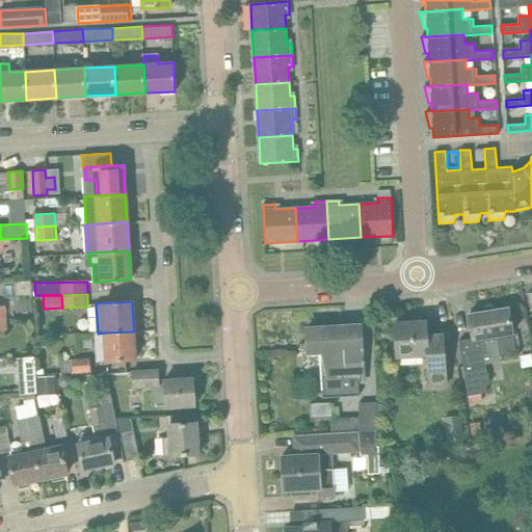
[(516,354),(512,328),(508,308),(469,314),(473,339),(459,341),(463,367),(484,363),(483,353),(499,351),(500,356),(516,354)]
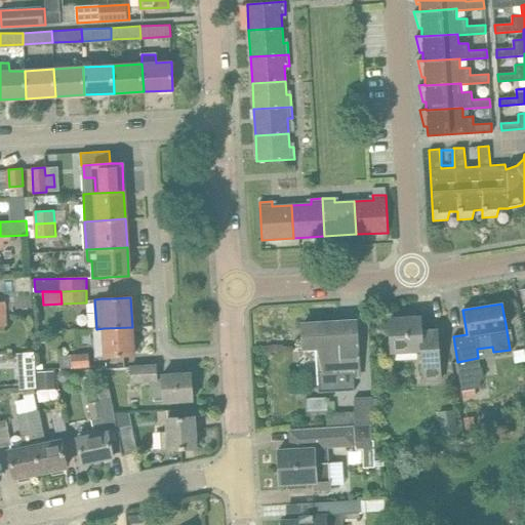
[(440,378),(438,351),(437,330),(421,331),(420,317),(389,319),(391,339),(391,351),(421,349),(423,379),(440,378)]
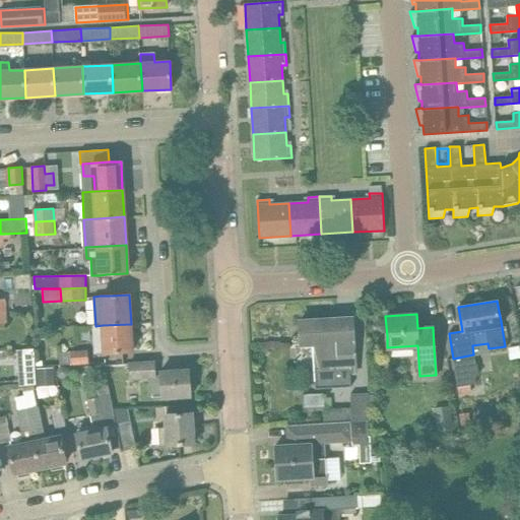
[(321,369),(314,369),(315,387),(350,385),(350,373),(355,373),(352,318),(300,321),(301,344),(319,343),(321,369)]
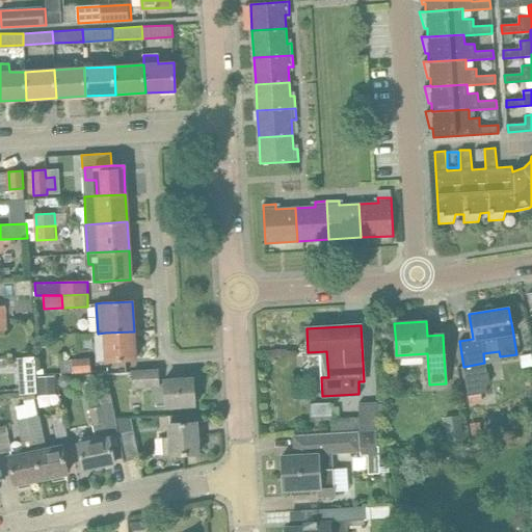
[(134,331),(105,333),(106,362),(114,361),(135,360),(134,331)]
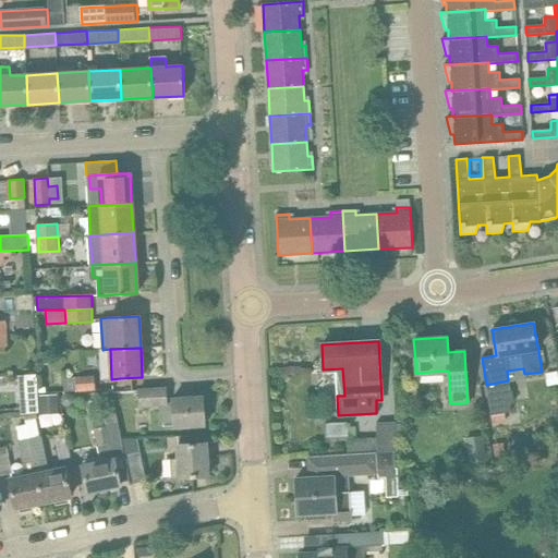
[(36,356),(38,393),(46,392),(45,376),(40,376),(40,367),(49,367),(48,355),(36,356)]
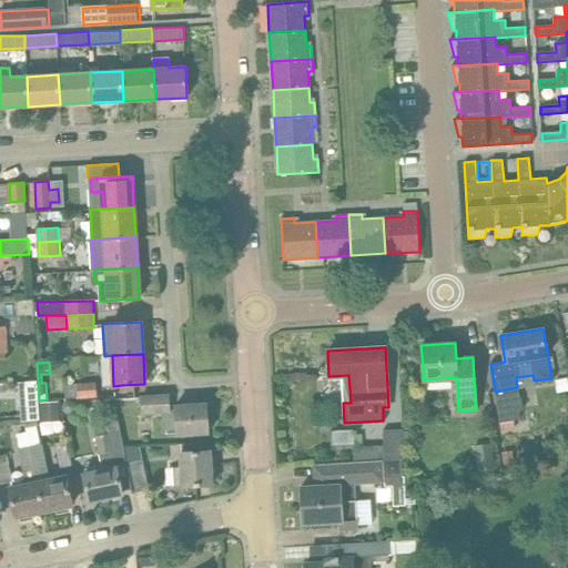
[(98,383),(68,385),(68,398),(99,396),(98,383)]
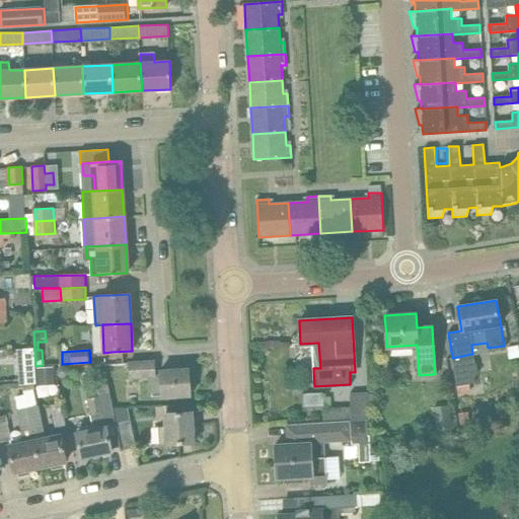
[(149,376),(155,376),(154,361),(128,363),(129,377),(149,376)]
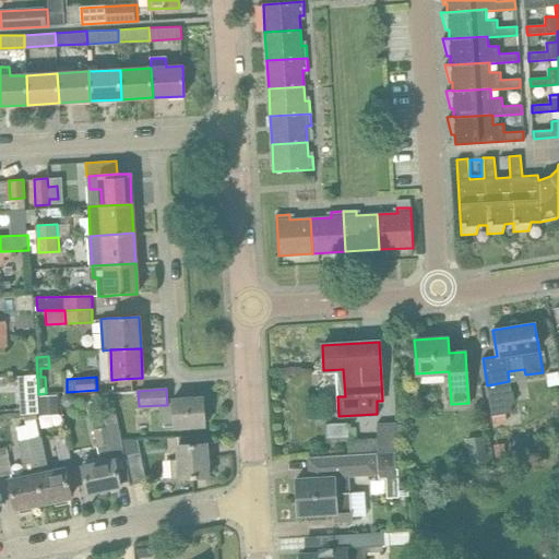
[(61,397),(60,400),(60,403),(61,405),(63,407),(67,408),(69,408),(72,407),(74,405),(75,403),(75,400),(74,396),(72,394),(69,393),(66,394),(63,395),(61,397)]
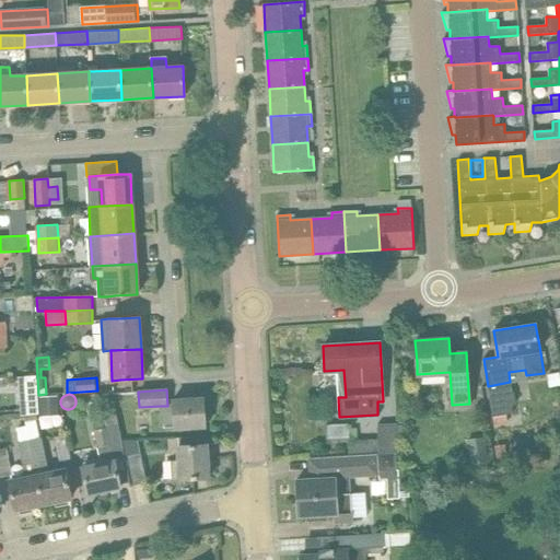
[(56,397),(41,397),(41,415),(56,415),(56,397)]
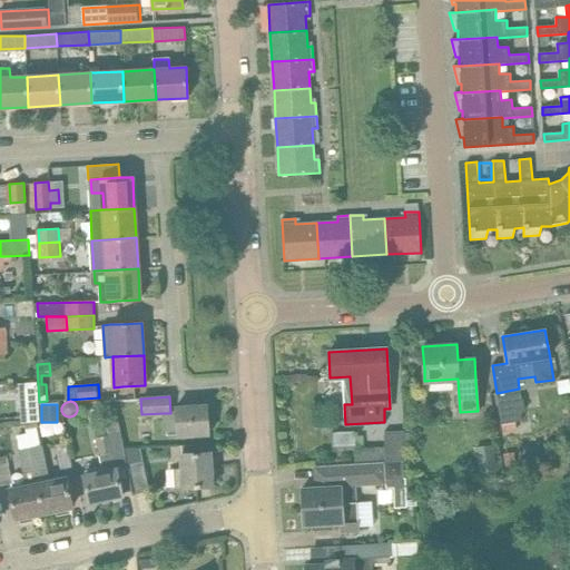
[(176,412),(170,413),(164,413),(166,436),(177,436),(187,435),(209,434),(207,405),(175,408),(176,412)]
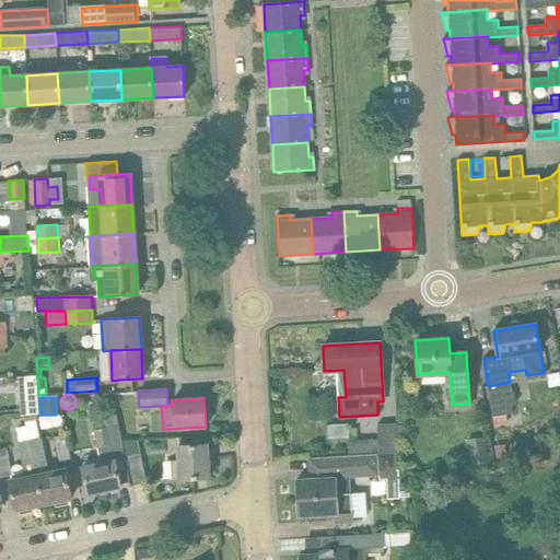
[(38,401),(21,403),(22,416),(39,415),(38,401)]
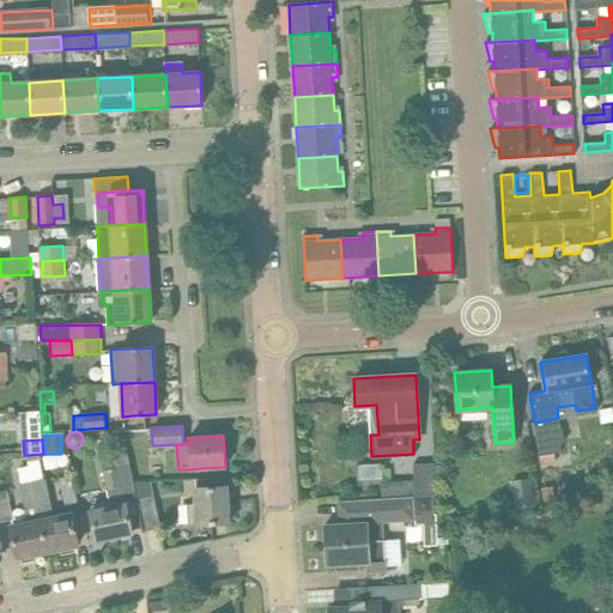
[(553,451),(539,454),(540,462),(554,460),(553,451)]
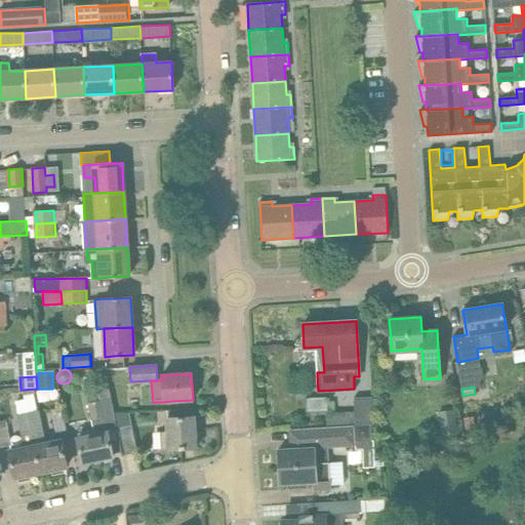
[(113,457),(107,428),(117,426),(109,388),(87,393),(94,431),(76,435),(82,463),(113,457)]
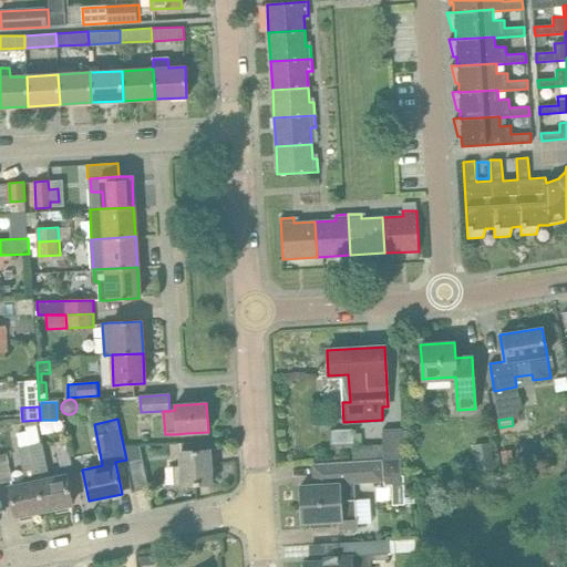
[(383,457),(402,456),(400,430),(381,431),(383,457)]
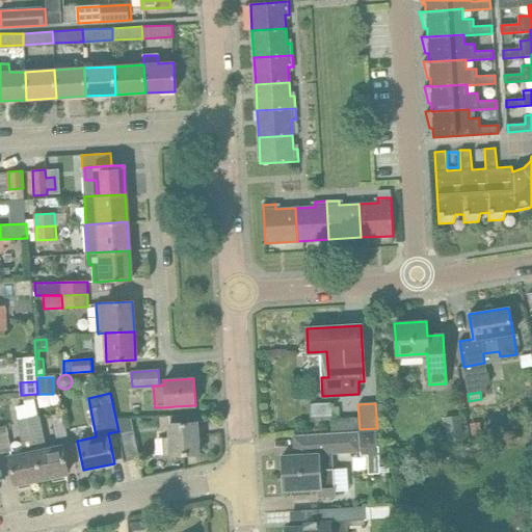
[(62,413),(53,415),(57,434),(60,433),(61,437),(68,436),(62,413)]
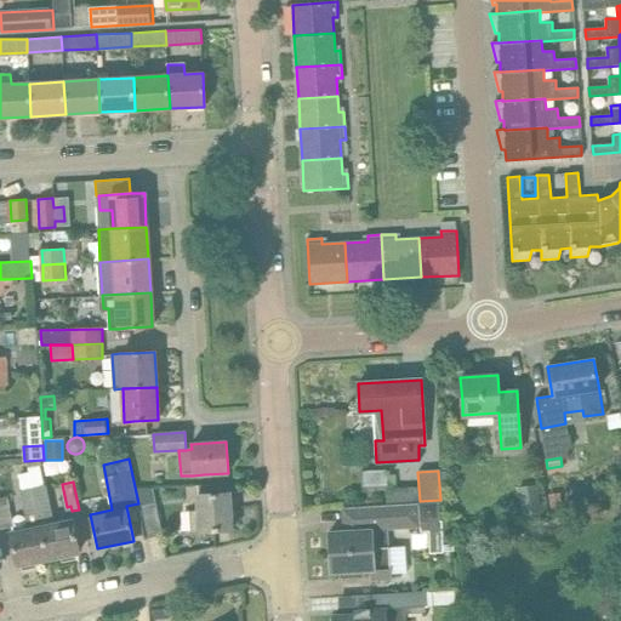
[(46,486),(33,490),(47,559),(60,557),(62,562),(75,559),(75,553),(79,553),(74,529),(72,520),(53,524),(46,486)]
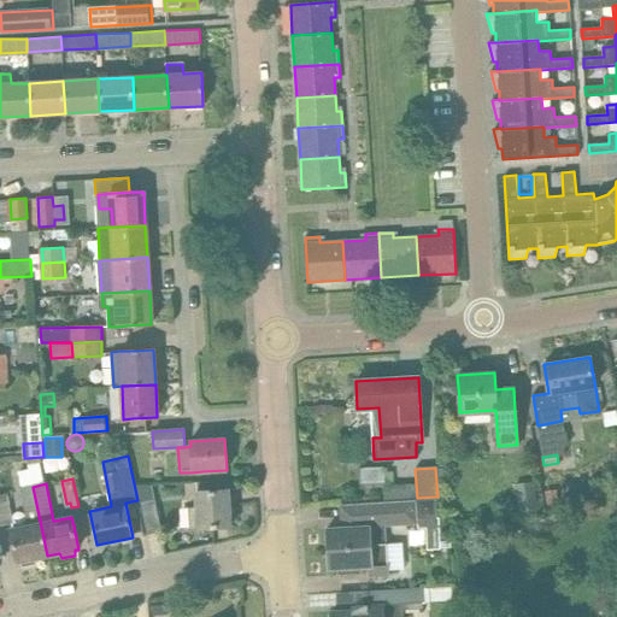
[(533,483),(516,486),(519,512),(536,510),(533,483)]
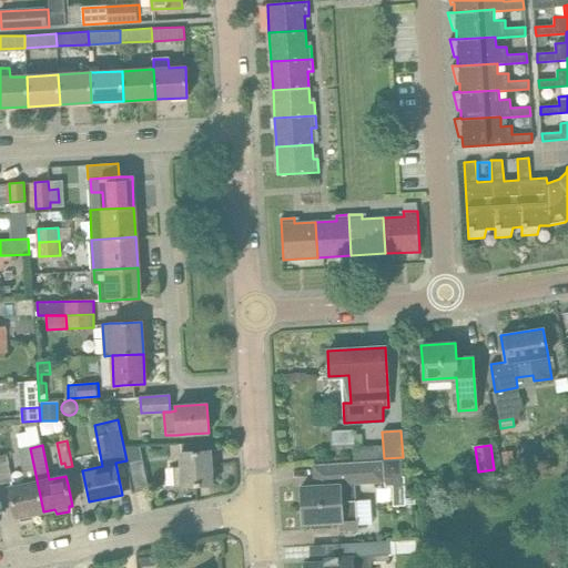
[(18,450),(26,484),(9,487),(16,517),(19,517),(21,521),(32,518),(32,514),(43,511),(30,448),(18,450)]
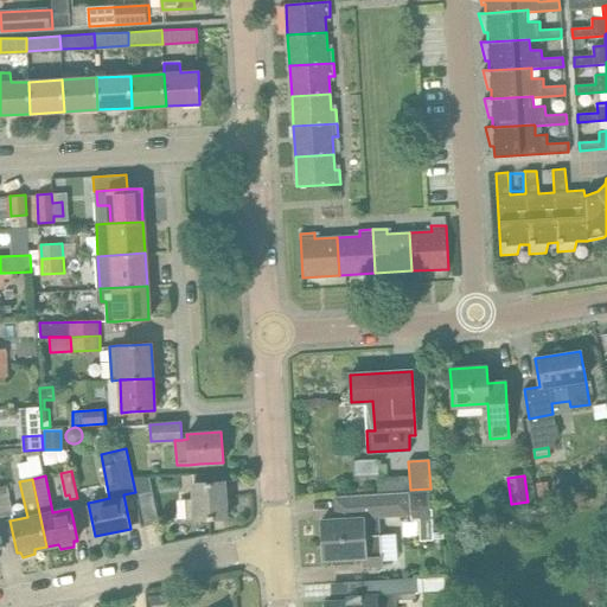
[(193,496),(184,497),(185,521),(227,518),(224,483),(193,484),(193,496)]
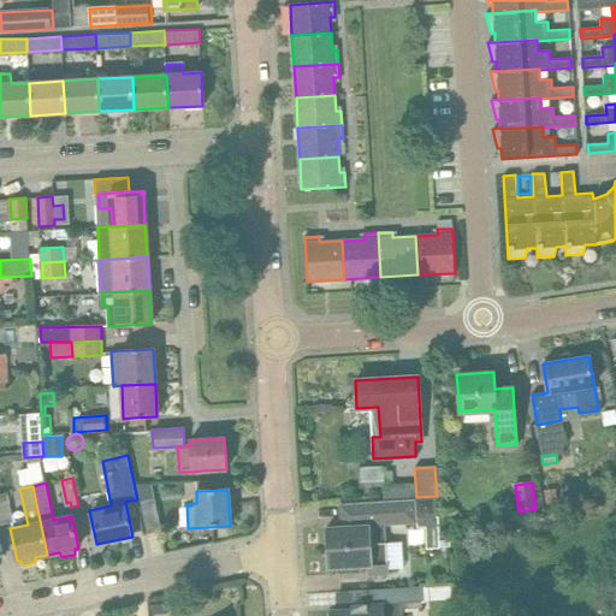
[(555,490),(545,491),(546,503),(556,502),(555,490)]
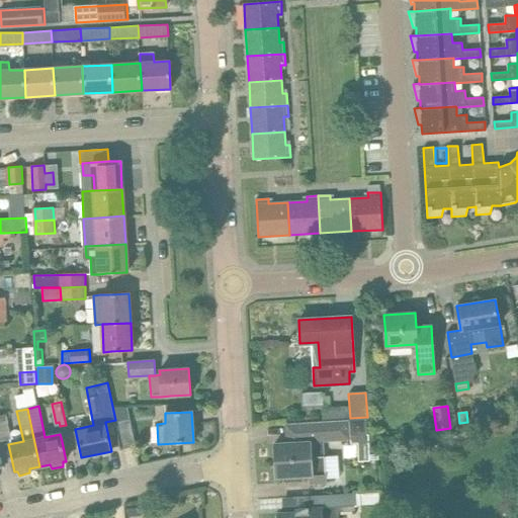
[(0,436),(1,441),(12,439),(7,414),(0,415),(0,436)]
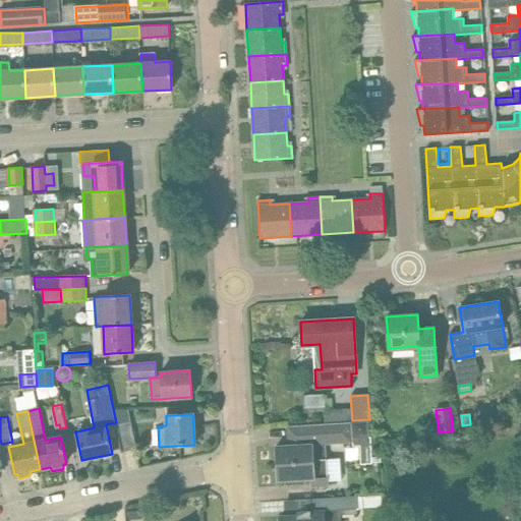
[(130,421),(118,424),(124,451),(136,449),(130,421)]
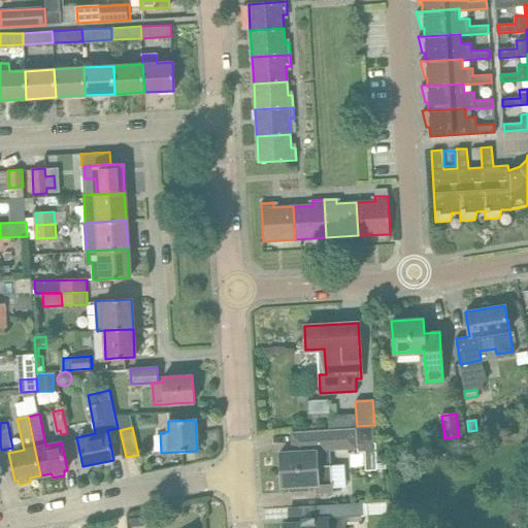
[(372,427),(356,428),(357,449),(373,448),(372,427)]
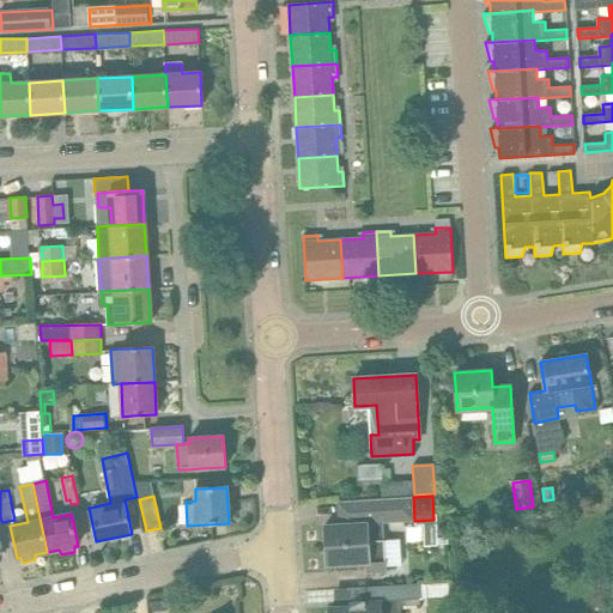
[(413,497),(360,501),(337,502),(338,525),(325,526),(327,566),(365,564),(366,572),(386,571),(383,540),(368,541),(366,523),(414,521),(413,497)]
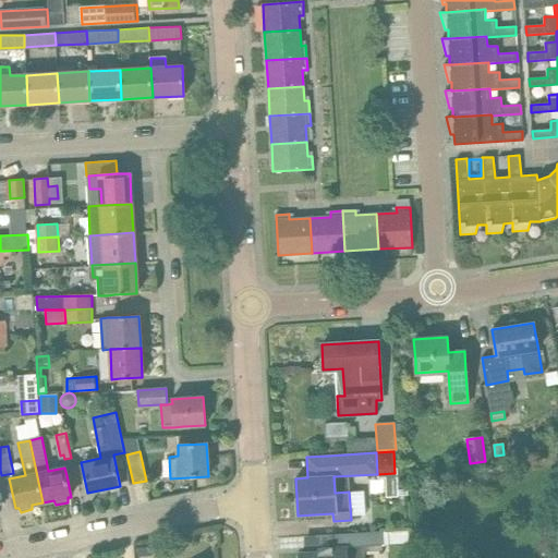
[(381,533),(354,534),(332,535),(334,547),(318,548),(318,552),(300,553),(300,557),(364,557),(364,552),(383,550),(381,533)]
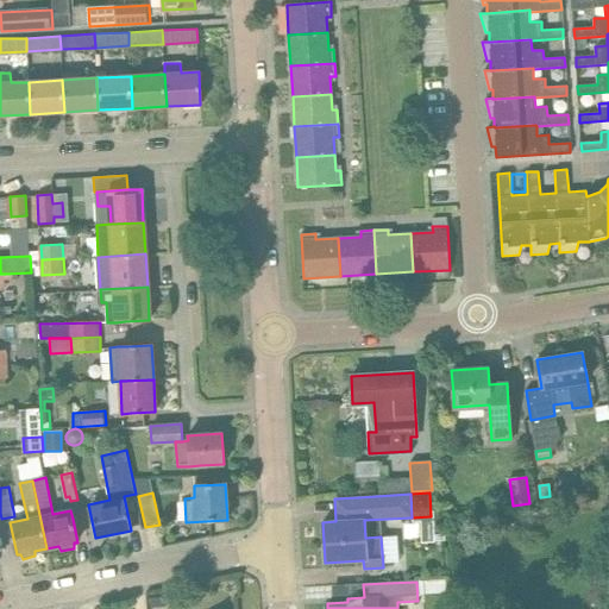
[(165,596),(149,597),(149,607),(165,606),(165,596)]
